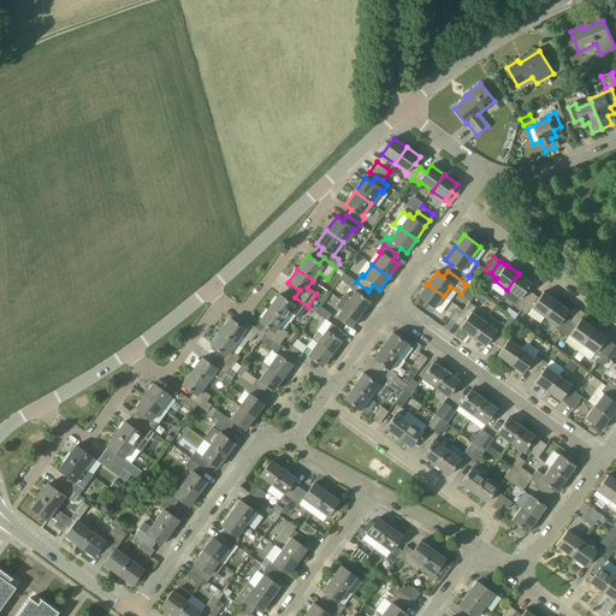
[(355,283),(344,273),(339,279),(351,289),(355,283)]
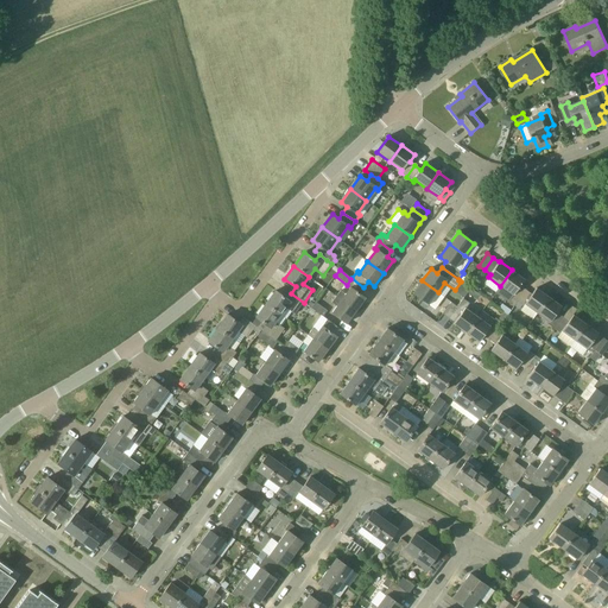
[(518,302),(526,290),(520,285),(525,279),(512,270),(500,286),(501,286),(512,295),(508,302),(507,302),(511,304),(514,306),(514,305),(518,302)]
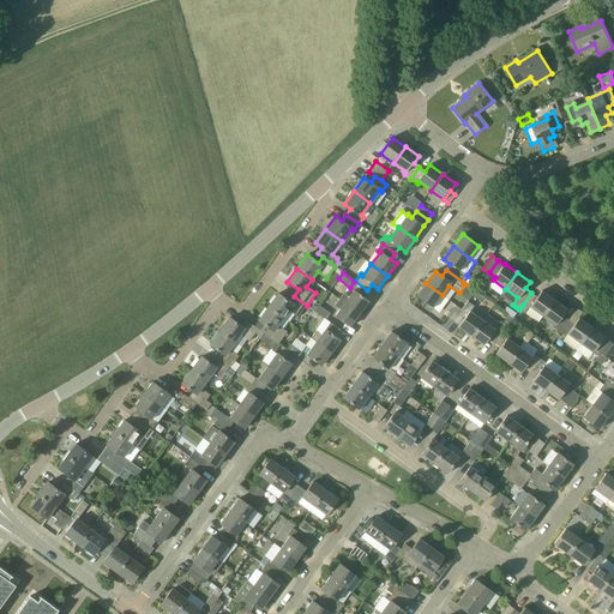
[(433,308),(443,295),(426,283),(416,296),(427,305),(433,308)]
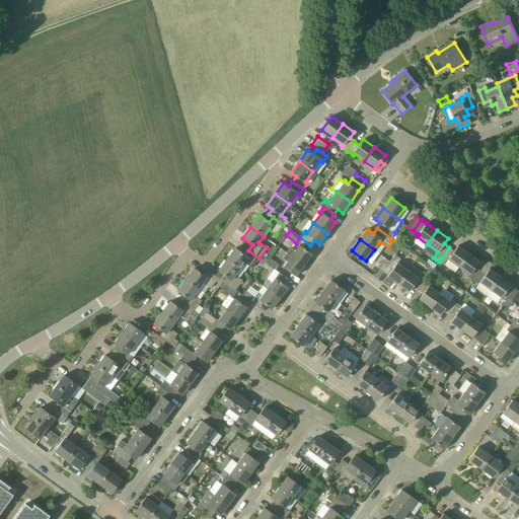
[(287,253),(304,266),(312,254),(299,245),(296,250),(291,247),(287,253)]
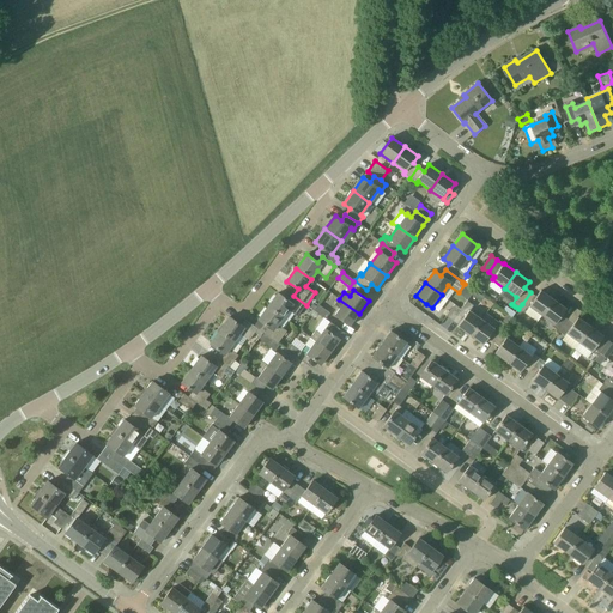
[(553,299),(541,291),(536,297),(530,292),(522,304),(527,308),(528,309),(529,307),(542,315),(553,299)]
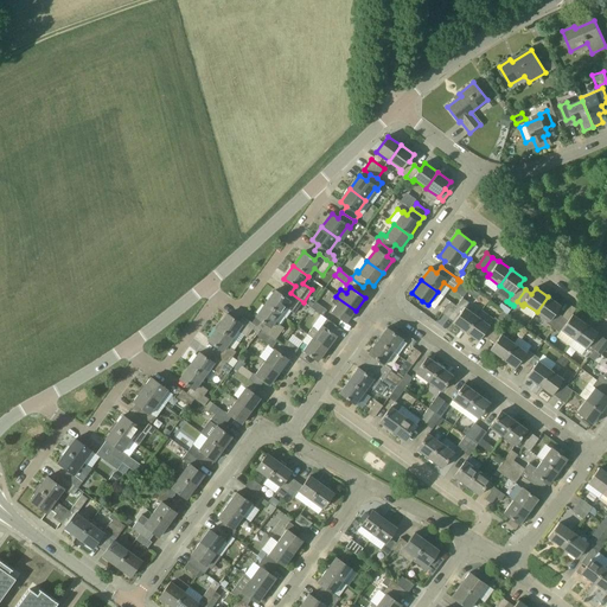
[(304,302),(291,293),(286,299),(275,291),(266,304),(280,314),(285,307),(294,314),(304,302)]
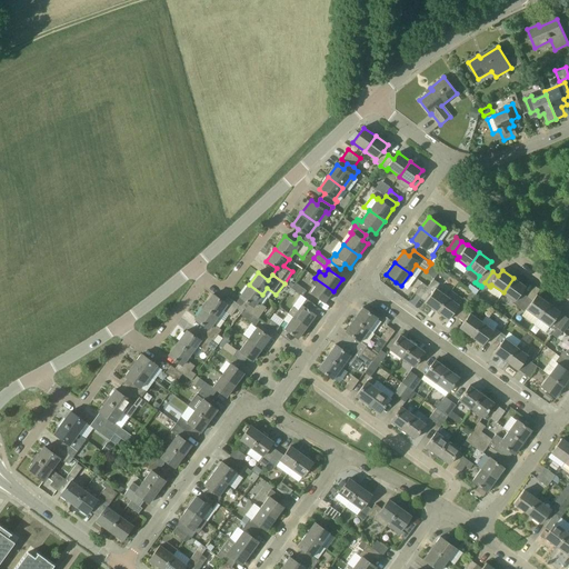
[(442,282),(447,276),(441,272),(437,278),(442,282)]
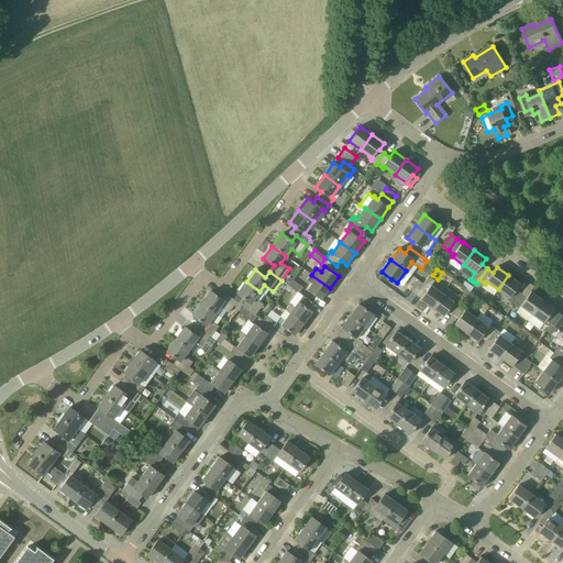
[(311,275),(307,280),(312,284),(308,290),(321,300),(330,288),(311,275)]
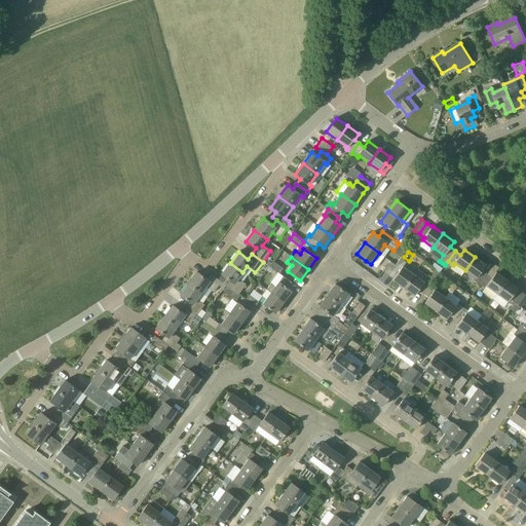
[(482,270),(486,265),(475,257),(465,270),(475,277),(474,279),(480,284),(487,273),(482,270)]
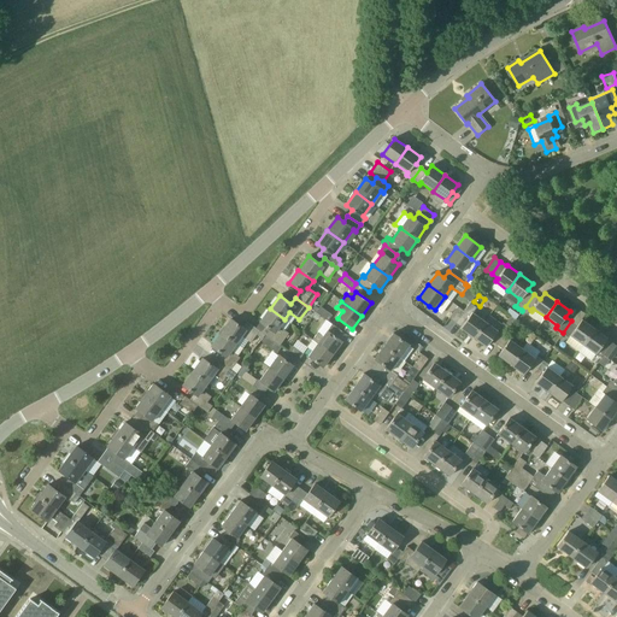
[(474,312),(476,307),(470,303),(464,311),(454,323),(460,328),(460,329),(472,338),(486,321),(474,312)]
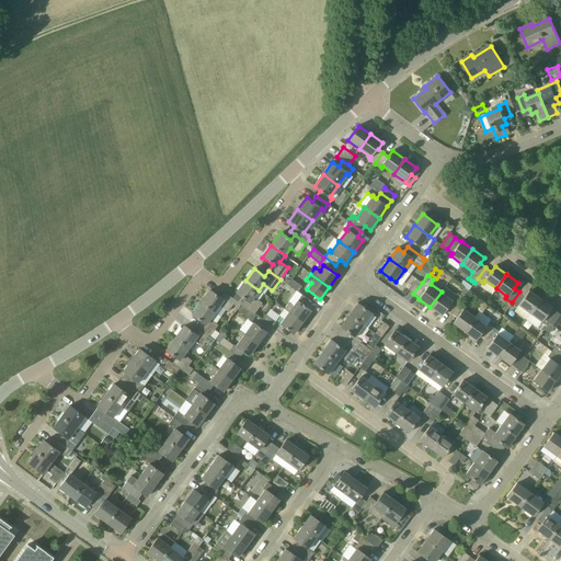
[(413,294),(422,283),(416,278),(408,290),(413,294)]
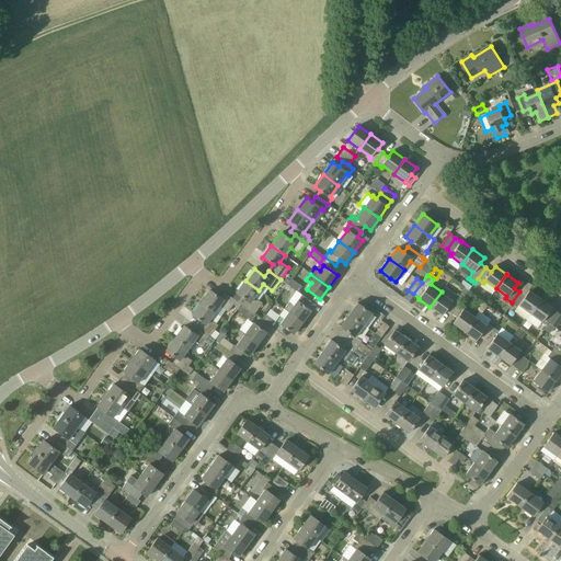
[(292,279),(287,285),(298,293),(302,287),(292,279)]
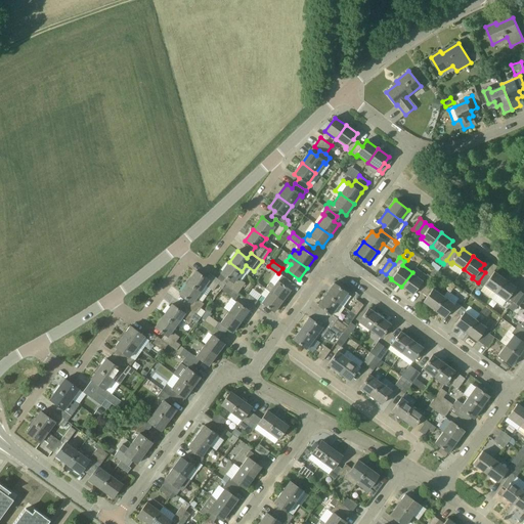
[(229,262),(221,273),(230,280),(226,287),(237,294),(245,284),(237,277),(242,271),(229,262)]
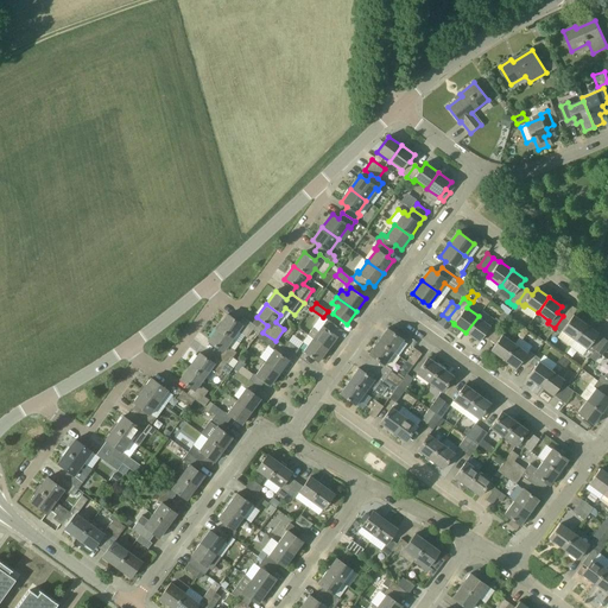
[(257,327),(252,323),(244,317),(239,323),(228,315),(219,328),(233,339),(238,331),(247,339),(257,327)]
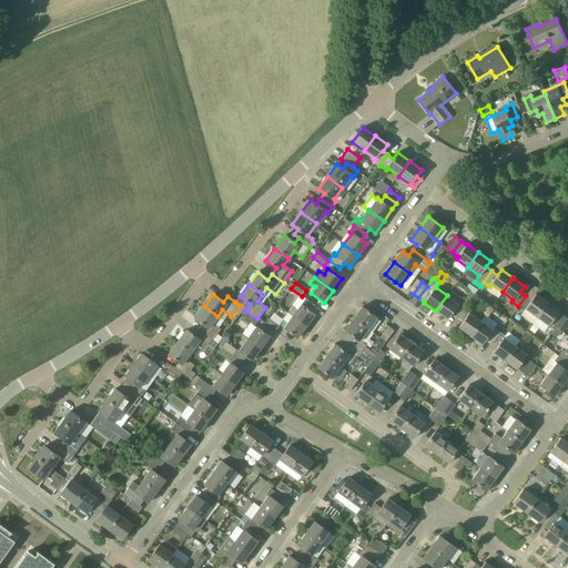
[(537,317),(548,303),(536,294),(531,300),(526,295),(518,306),(525,312),(526,310),(537,317)]
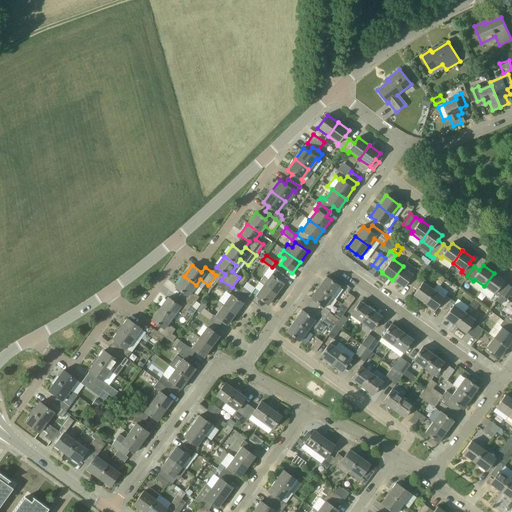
[(403,266),(392,280),(403,288),(407,283),(412,287),(420,276),(423,272),(417,268),(413,274),(403,267),(403,266)]
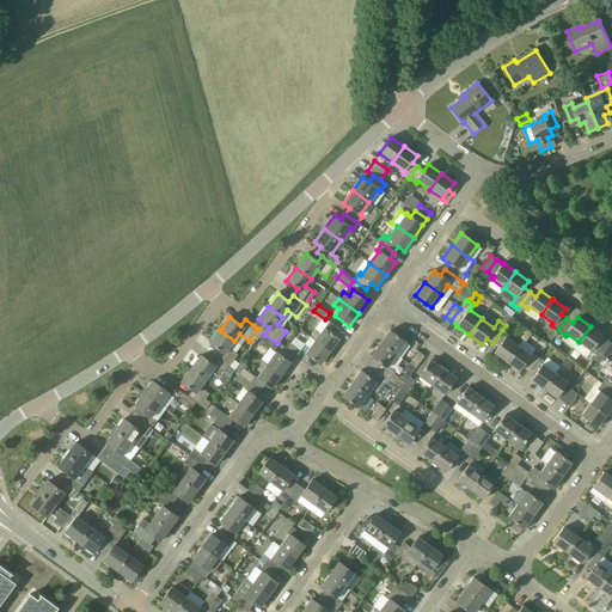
[(311,337),(330,352),(340,338),(336,336),(341,330),(330,322),(320,335),(316,331),(311,337)]
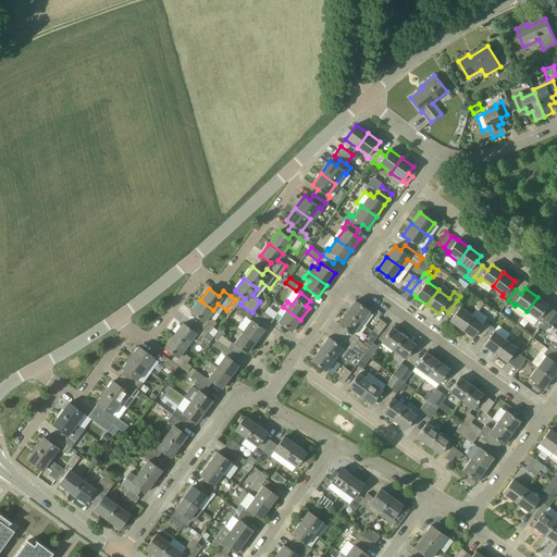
[(548,306),(537,297),(527,311),(539,320),(540,317),(545,321),(554,310),(548,306)]
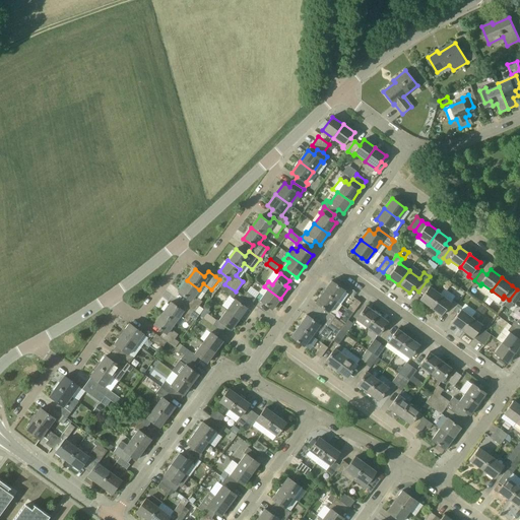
[(184,304),(195,312),(202,302),(200,300),(194,296),(199,289),(187,280),(178,291),(188,299),(184,304)]
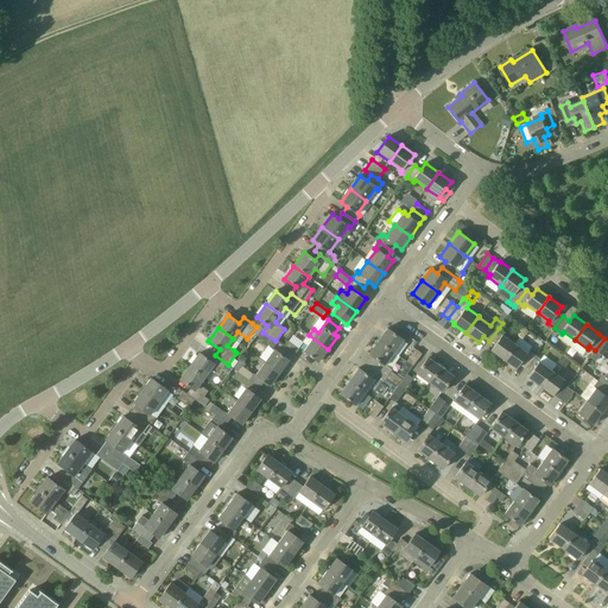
[(378,341),(394,353),(404,341),(387,328),(378,341)]
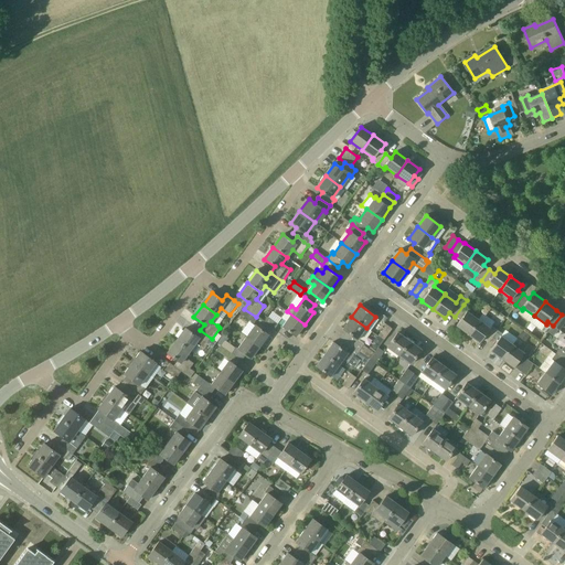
[(468,311),(469,309),(464,305),(455,317),(460,320),(456,326),(468,334),(479,319),(468,311)]
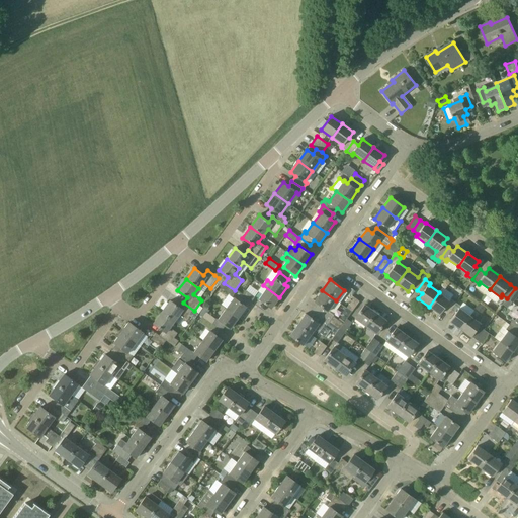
[(219,286),(232,296),(236,291),(235,290),(224,283),(223,281),(219,286)]
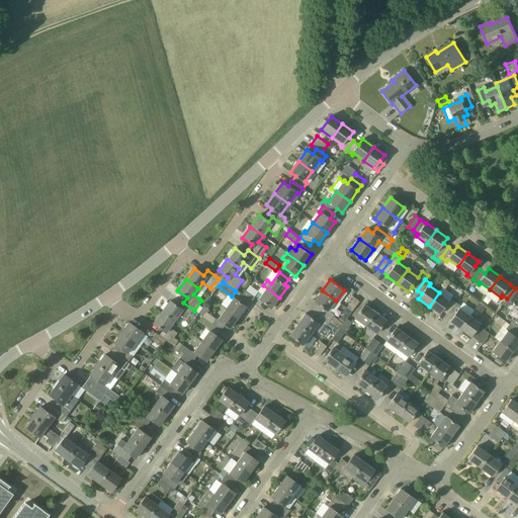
[(279,297),(263,285),(258,292),(262,295),(259,299),(271,309),(279,297)]
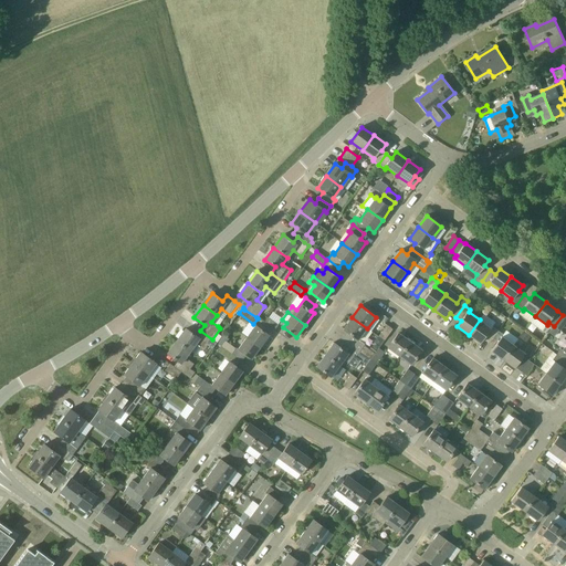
[(565,317),(563,315),(554,326),(559,331),(565,321),(565,317)]
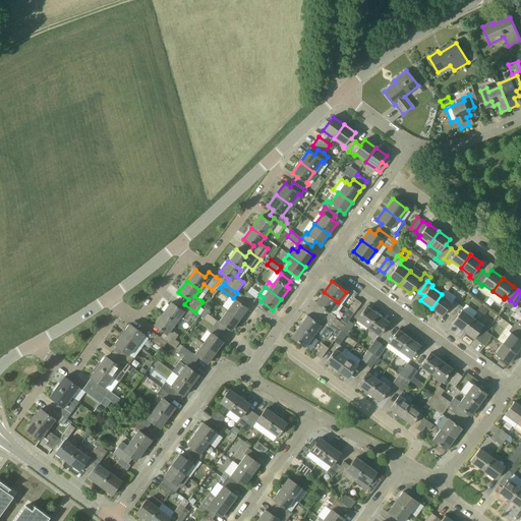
[(246,292),(243,297),(252,304),(256,299),(246,292)]
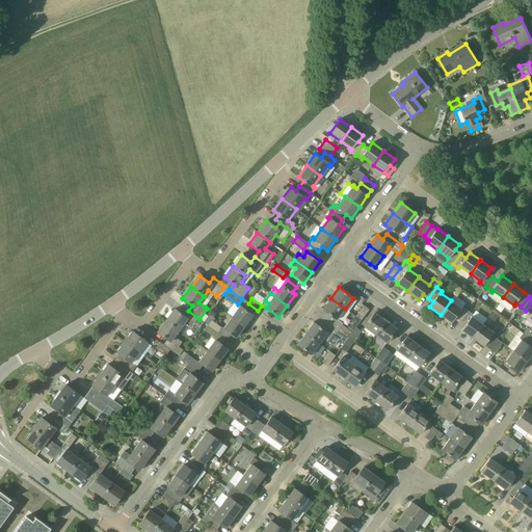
[(345,309),(330,298),(322,310),(337,319),(345,309)]
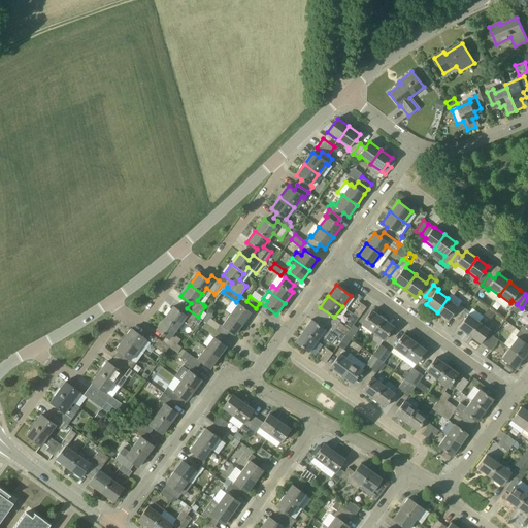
[(448,298),(437,312),(448,321),(452,316),(457,319),(465,308),(459,304),(458,306),(448,298)]
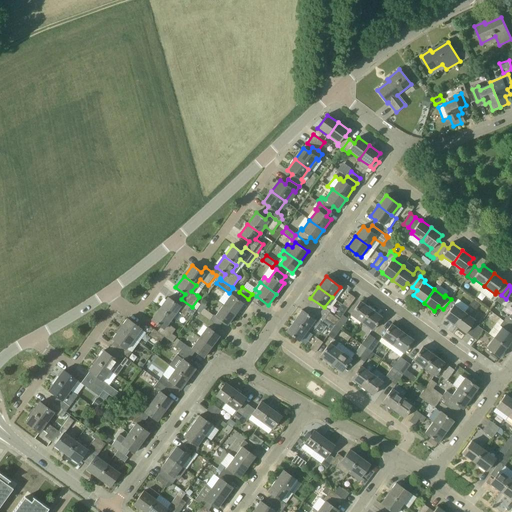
[(355,298),(350,294),(343,304),(348,308),(355,298)]
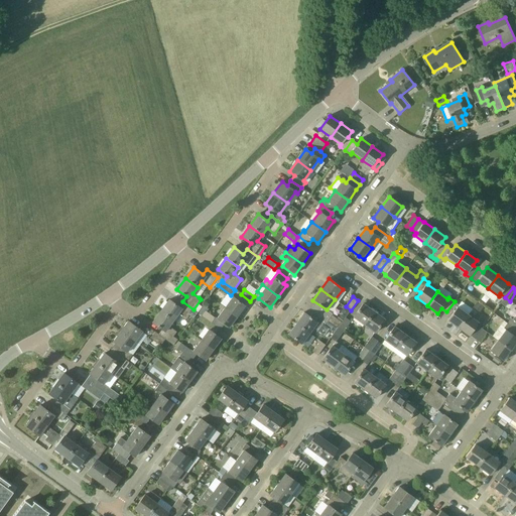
[(233,297),(232,298),(225,307),(238,316),(245,306),(233,297)]
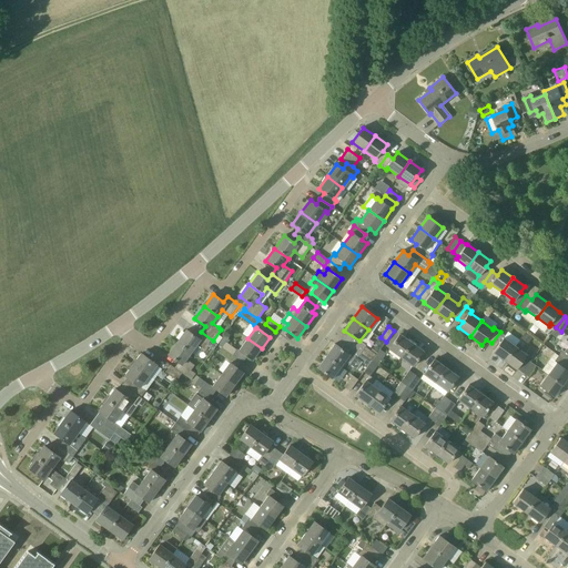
[(556,328),(551,334),(556,338),(561,332),(556,328)]
